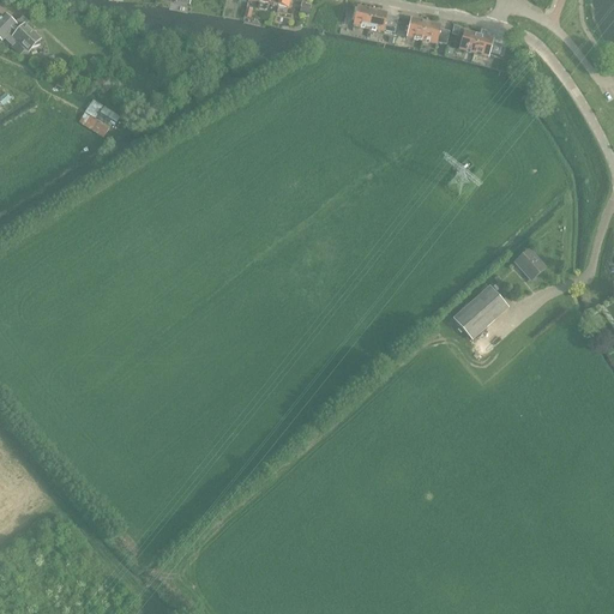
[(289,0),(274,0),(272,7),(288,11),(289,0)]
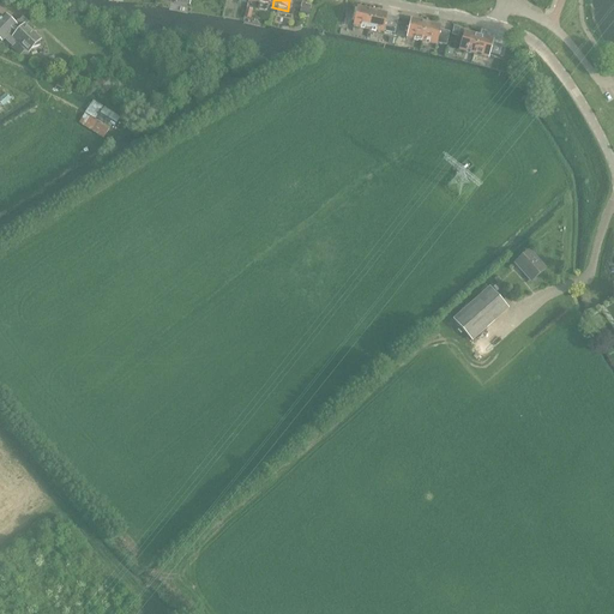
[(357,8),(354,28),(368,30),(373,12),(357,8)]
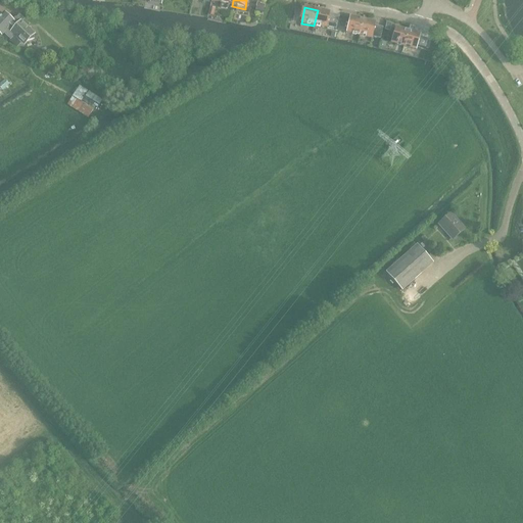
[(318,10),(314,26),(327,29),(336,31),(338,18),(329,16),(330,12),(318,10)]
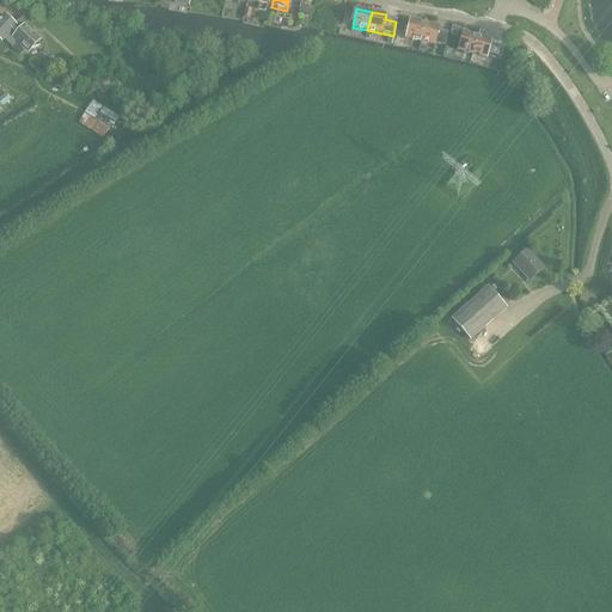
[(5,40),(12,47),(16,43),(24,51),(40,48),(35,32),(32,34),(25,26),(28,24),(23,19),(18,23),(19,24),(16,28),(5,17),(0,20),(0,41),(1,43),(5,40)]
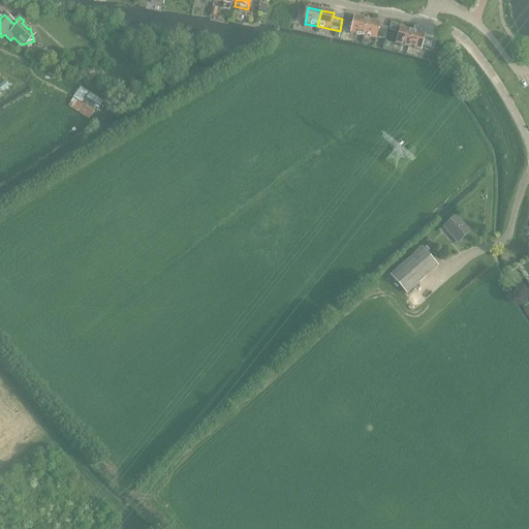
[(354,18),(350,34),(364,36),(367,21),(354,18)]
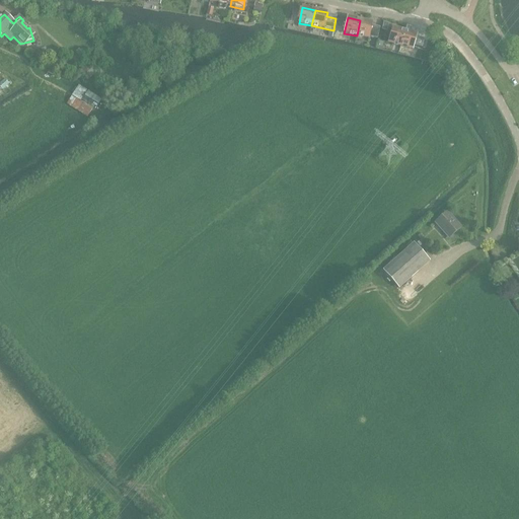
[(360,20),(357,35),(369,39),(369,38),(377,40),(380,28),(372,26),(373,23),(360,20)]
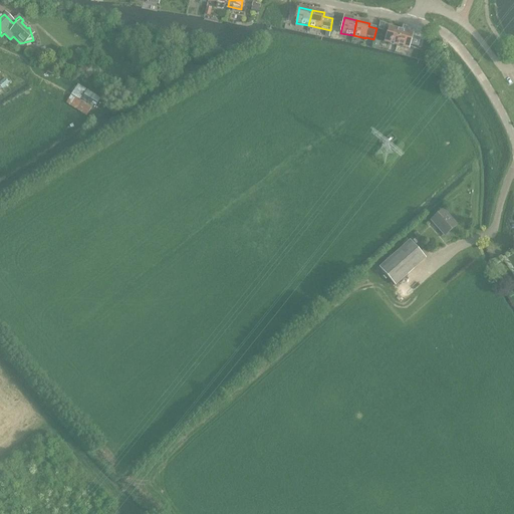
[(401,31),(389,27),(383,43),(397,46),(401,31)]
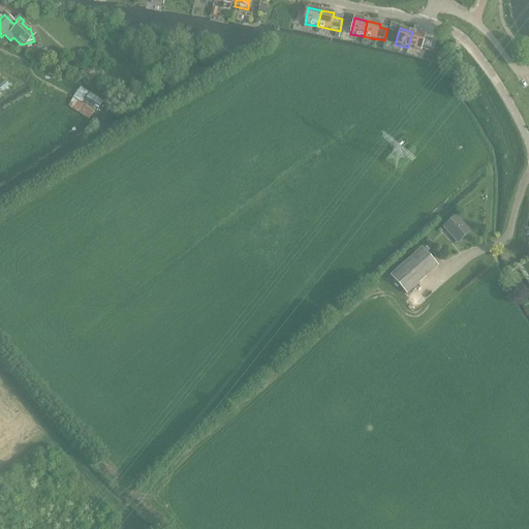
[(413,32),(408,48),(422,52),(426,35),(413,32)]
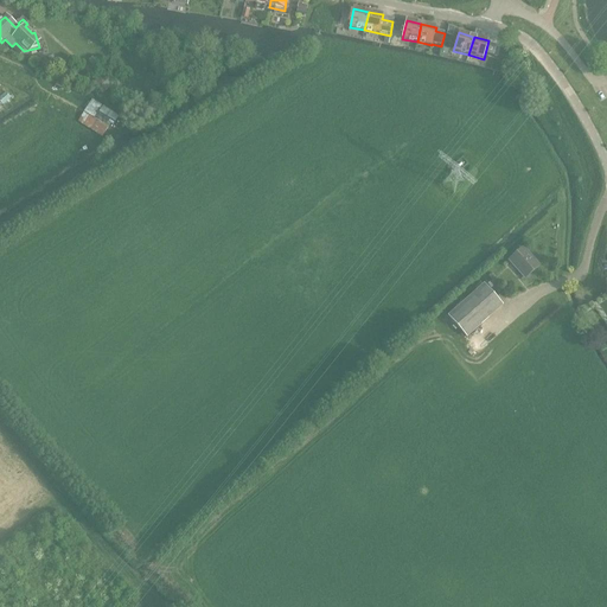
[(113,85),(104,76),(94,84),(102,95),(113,85)]
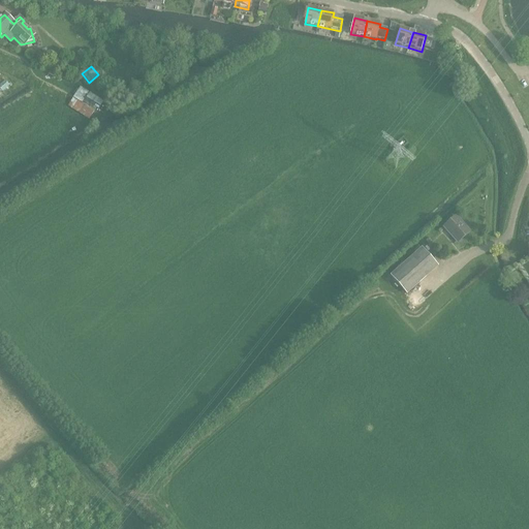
[(68,106),(90,120),(102,100),(81,87),(68,106)]
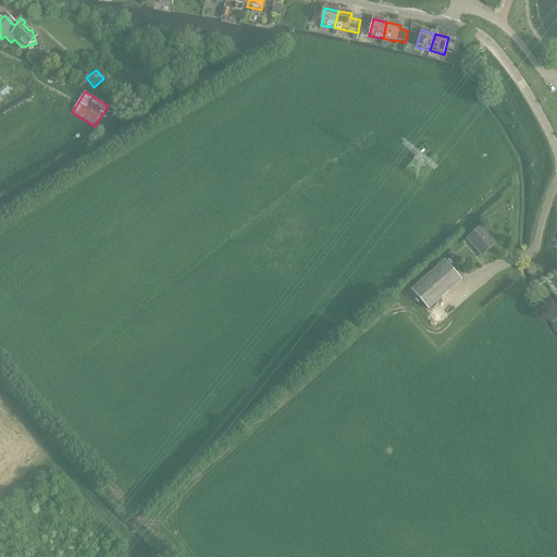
[(469,240),(482,255),(494,244),(481,230),(469,240)]
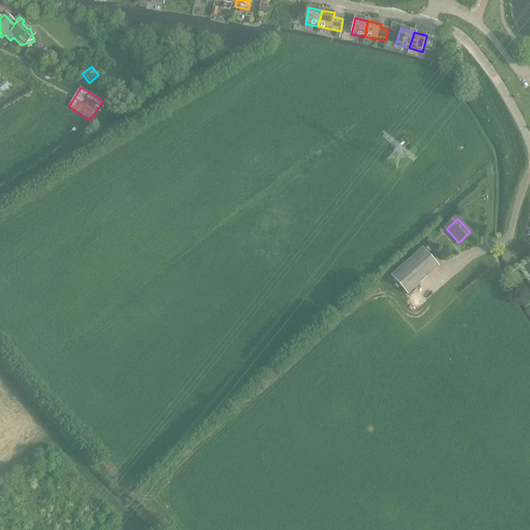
[(423,249),(422,248),(391,276),(408,295),(439,267),(429,255),(432,252),(428,246),(423,249)]
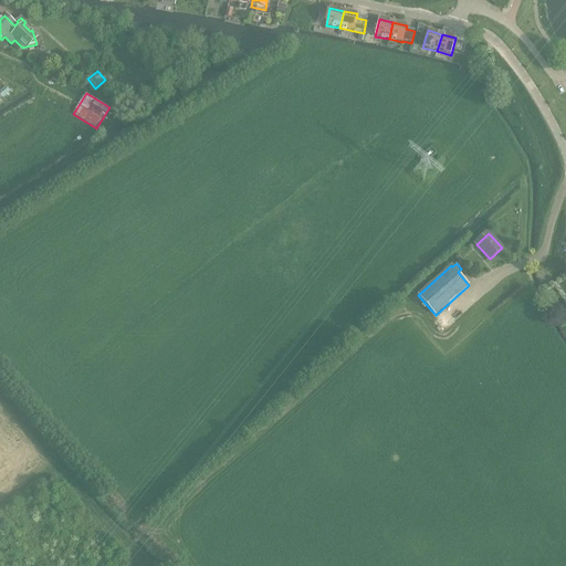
[(130,543),(133,546),(140,538),(137,536),(130,543)]
